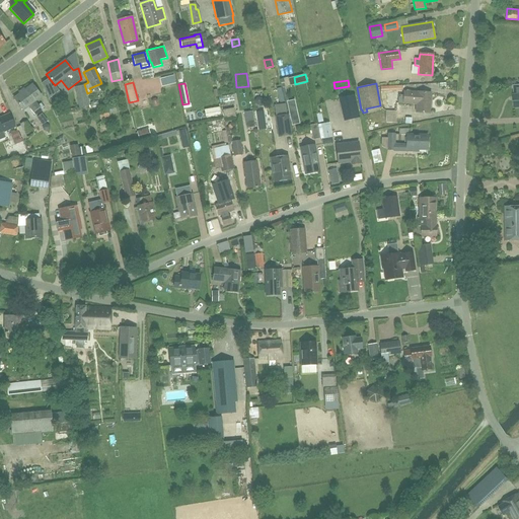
[(32,84),(14,98),(23,109),(28,105),(31,109),(35,115),(42,109),(44,107),(41,102),(38,104),(34,100),(42,96),(32,84)]
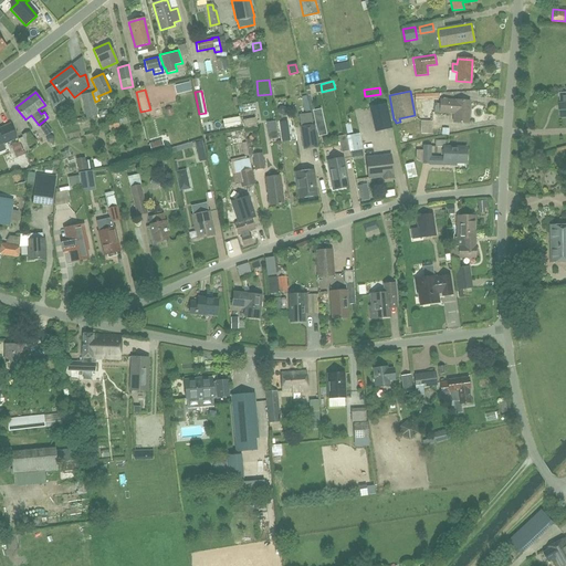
[(96,115),(91,92),(80,94),(86,118),(96,115)]
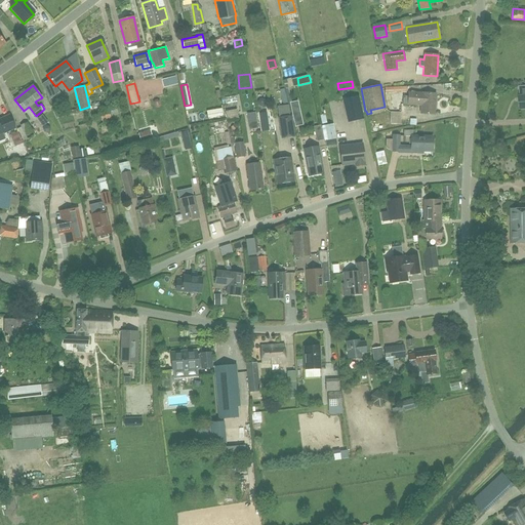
[(406,86),(384,87),(385,92),(390,92),(390,94),(396,93),(395,92),(407,91),(406,86)]
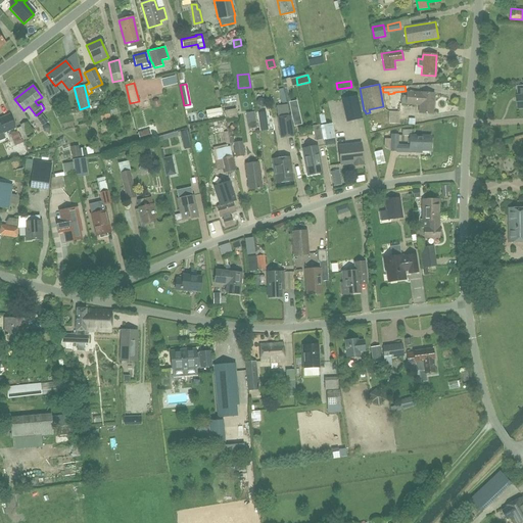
[(432,113),(434,93),(407,92),(406,96),(400,95),(400,104),(420,105),(419,112),(432,113)]
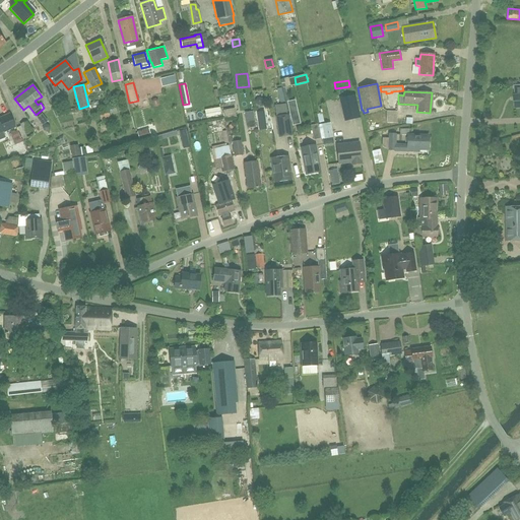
[(338,99),(344,122),(350,120),(347,109),(358,106),(354,94),(338,99)]
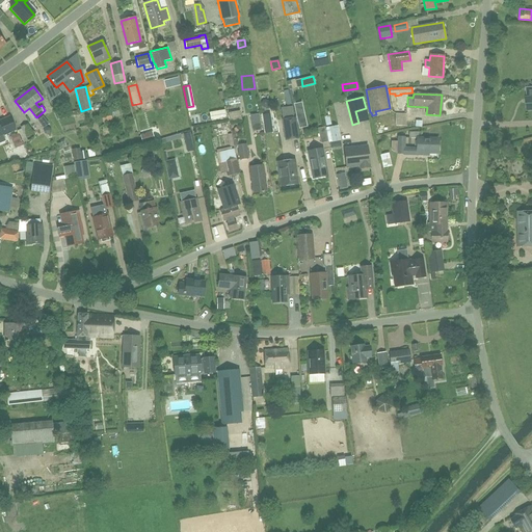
[(294,108),(296,116),(304,114),(301,102),(293,104),(294,108)]
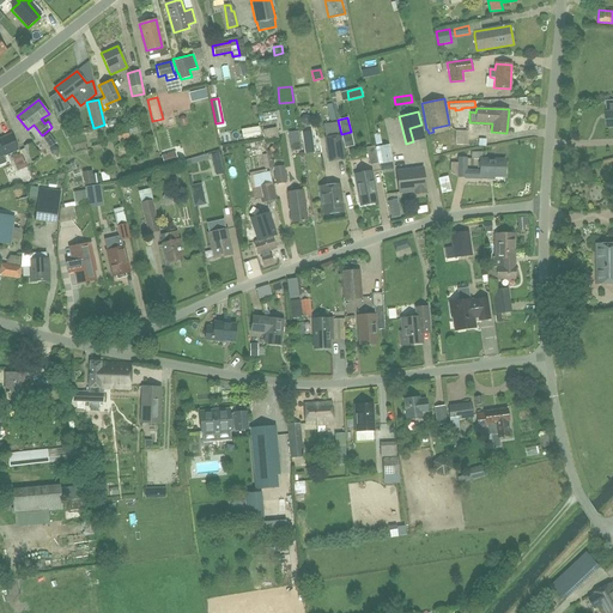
[(299,137),(298,126),(289,127),(289,131),(287,131),(289,138),(299,137)]
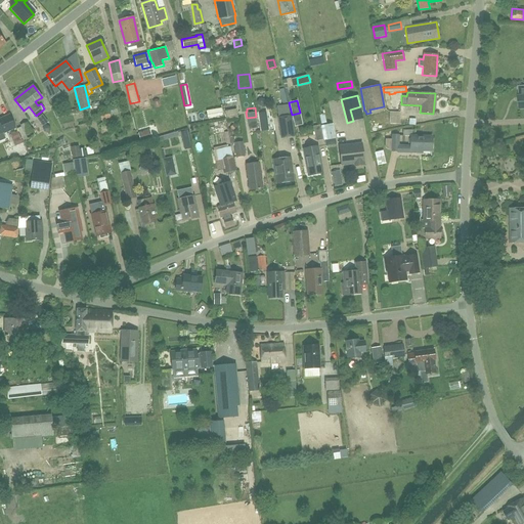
[(318,116),(331,116),(331,107),(317,107),(318,116)]
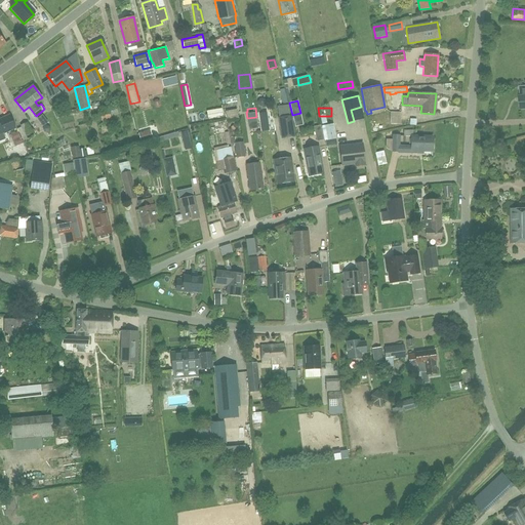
[(221,115),(220,109),(206,111),(207,118),(221,115)]
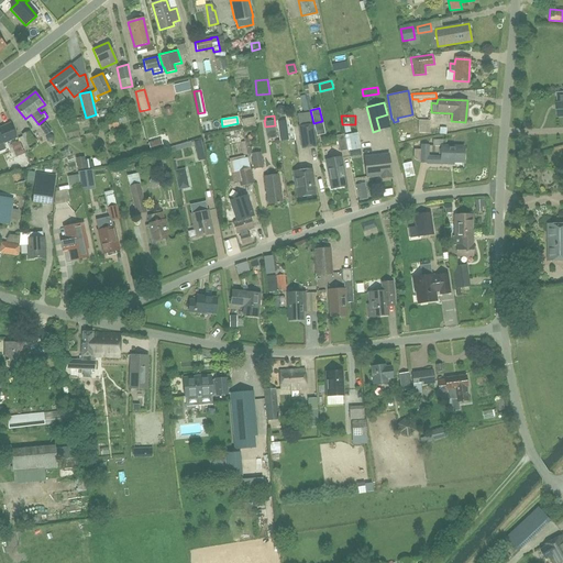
[(255,127),(253,117),(241,119),(243,129),(255,127)]
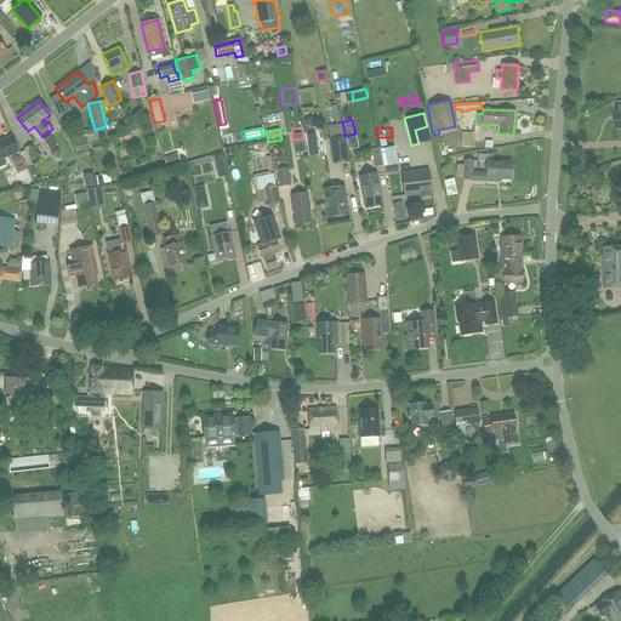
[(119,142),(131,140),(129,130),(118,134),(119,142)]
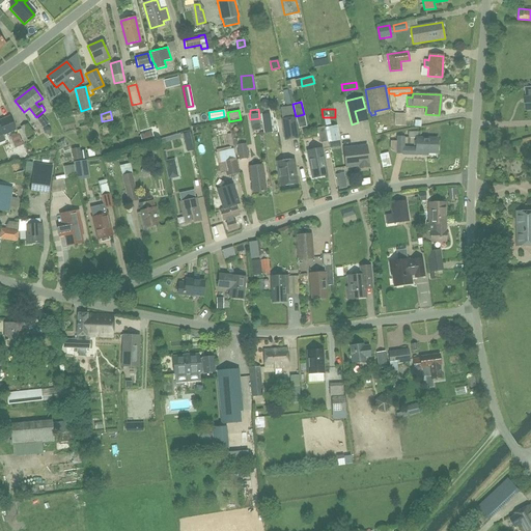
[(0,142),(5,140),(3,134),(16,129),(10,117),(0,120),(0,142)]
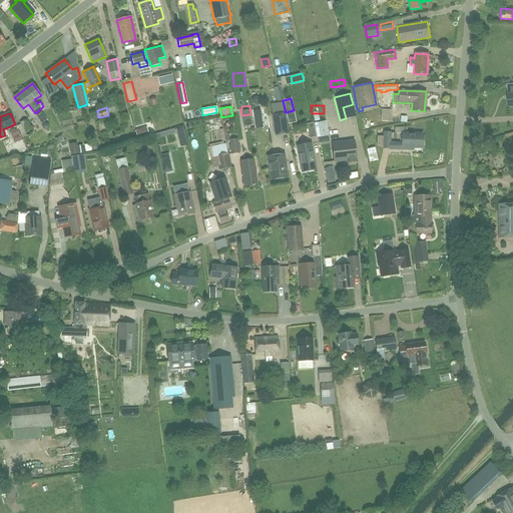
[(287,133),(284,113),(273,115),(275,135),(287,133)]
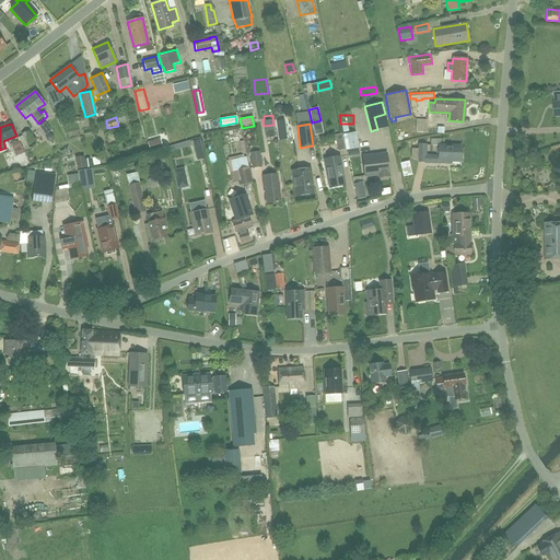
[(35,141),(28,129),(21,133),(22,135),(18,137),(24,150),(30,148),(27,144),(35,141)]
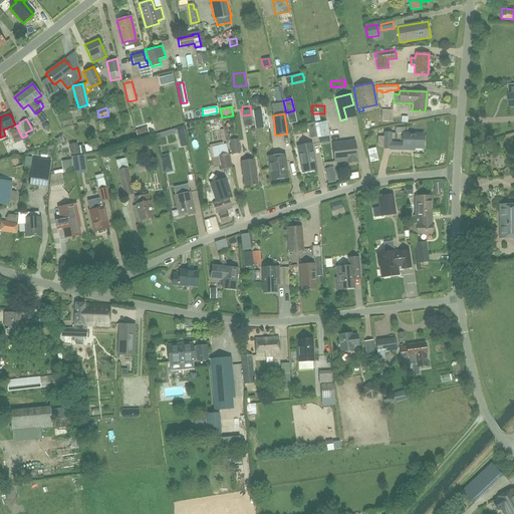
[(328,136),(326,120),(315,122),(317,138),(328,136)]
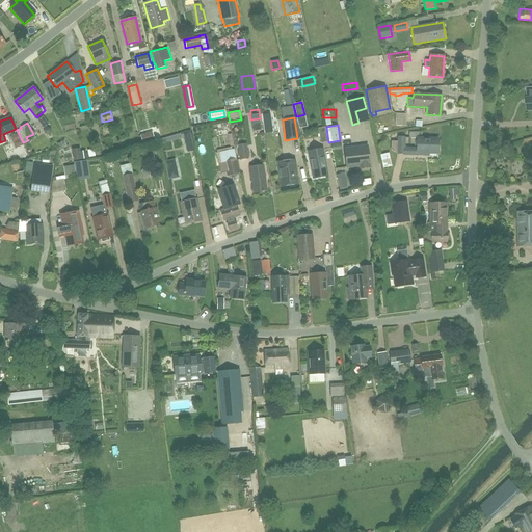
[(142,143),(155,139),(152,131),(139,135),(142,143)]
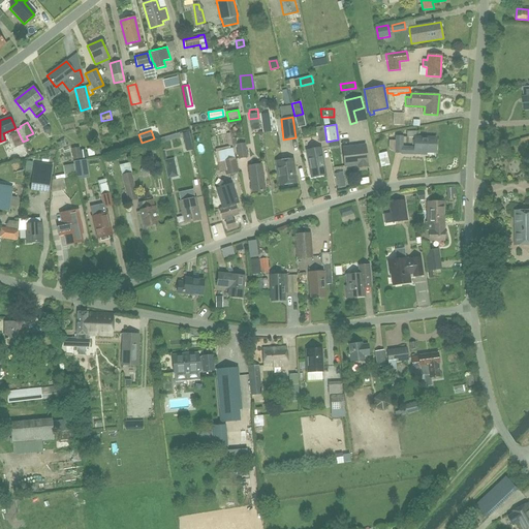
[(403,153),(427,155),(427,152),(435,152),(435,137),(416,136),(416,131),(406,131),(406,136),(414,137),(414,148),(403,147),(403,136),(396,135),(395,152),(403,152),(403,153)]
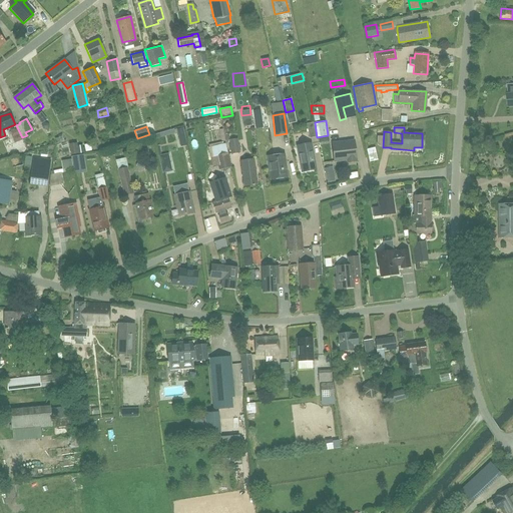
[(176,129),(180,146),(186,144),(182,128),(176,129)]
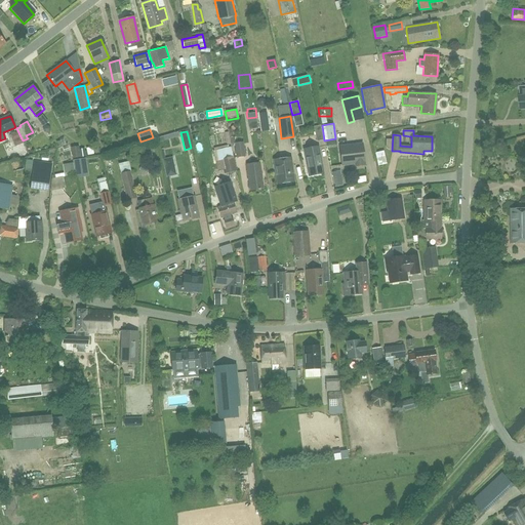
[(234,143),(236,157),(245,156),(243,142),(234,143)]
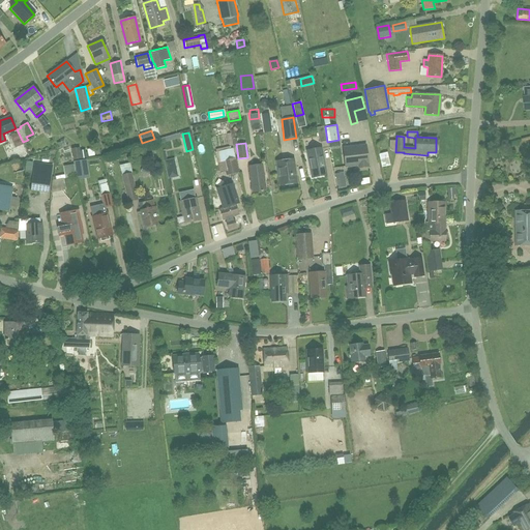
[(365,145),(343,148),(345,167),(358,166),(358,168),(367,167),(365,145)]
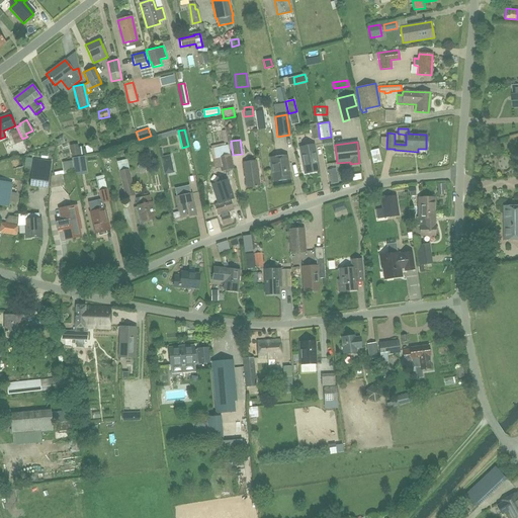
[(70,145),(71,156),(85,154),(84,149),(83,149),(83,146),(78,147),(77,144),(70,145)]
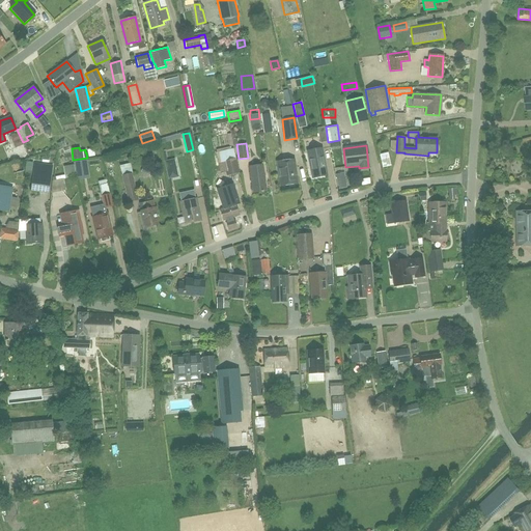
[(239,173),(233,148),(215,152),(220,173),(225,171),(226,176),(239,173)]
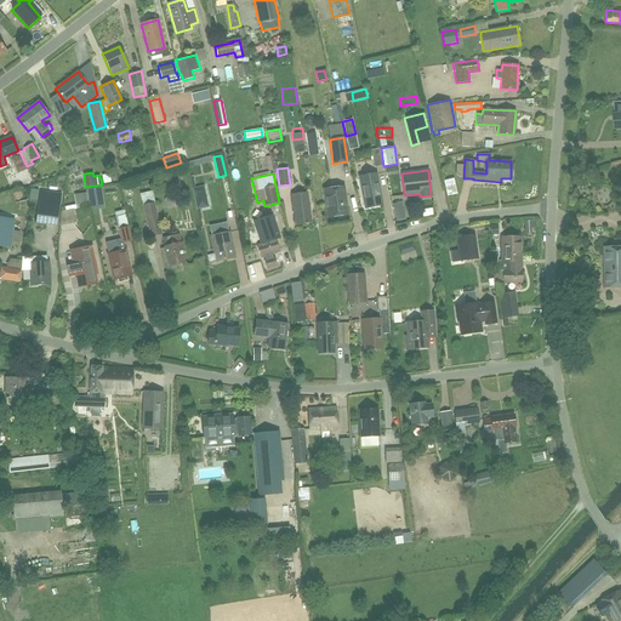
[(365,209),(382,205),(376,174),(359,177),(365,209)]
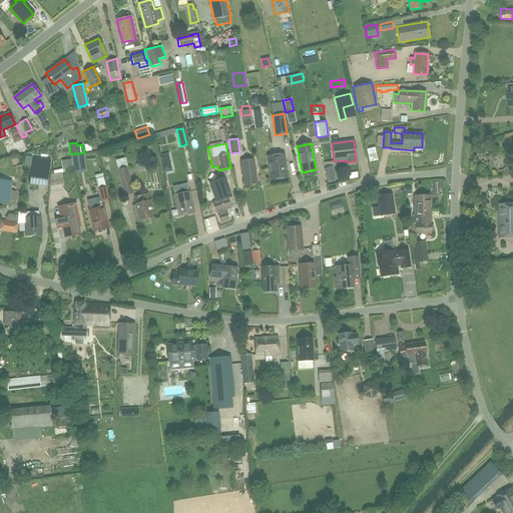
[(377,159),(375,147),(366,148),(369,161),(377,159)]
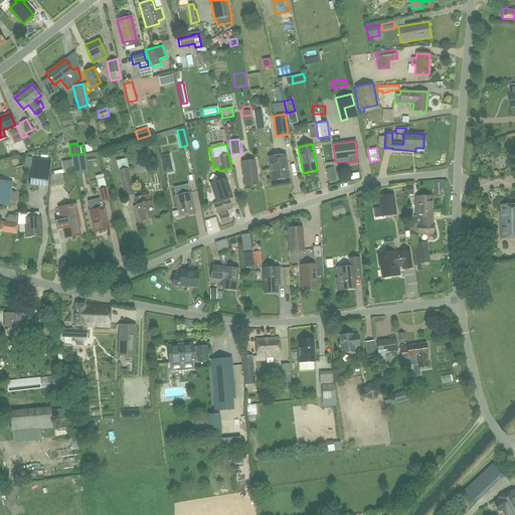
[(169,172),(165,155),(159,156),(163,174),(169,172)]
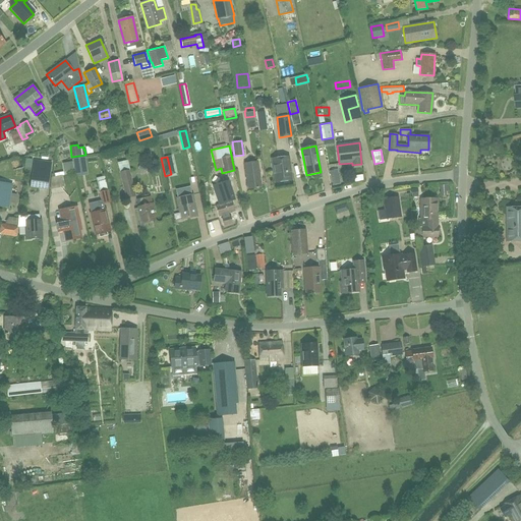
[(288,157),(272,159),(275,182),(291,180),(288,157)]
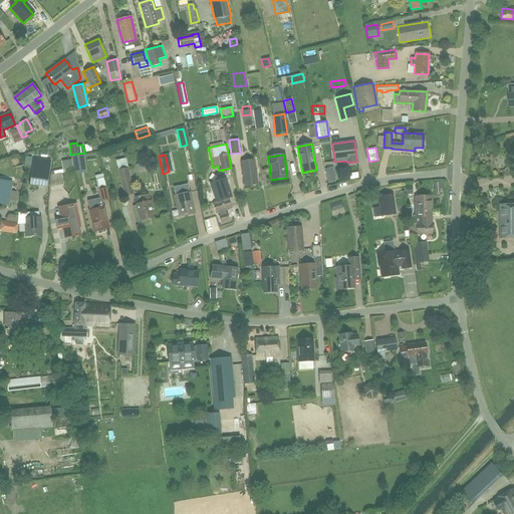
[(84,164),(82,156),(71,158),(72,166),(73,175),(85,173),(84,164)]
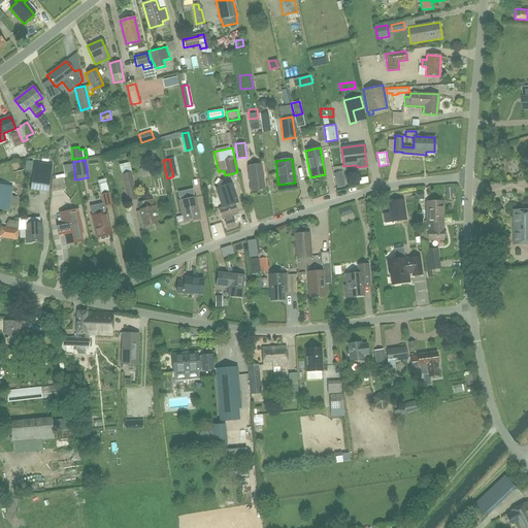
[(47,192),(52,164),(34,161),(29,190),(47,192)]
